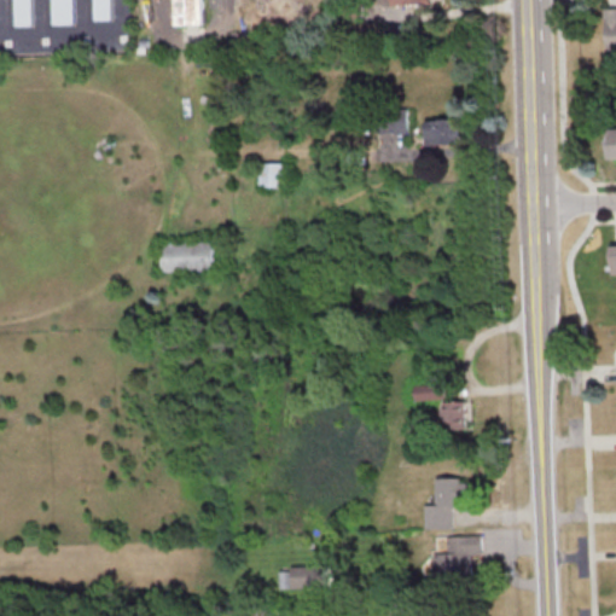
[(7,0),(30,0),(32,27),(9,28),(7,0)]
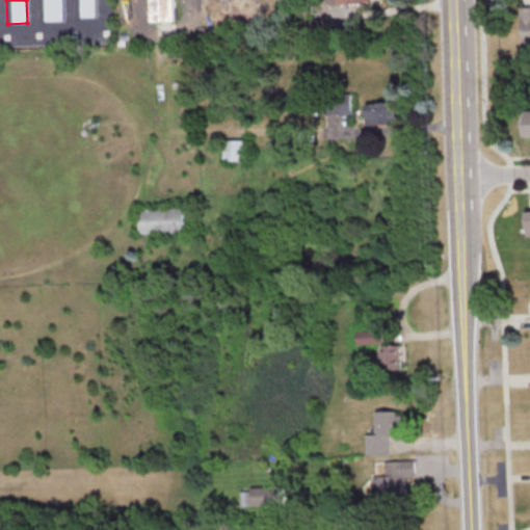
[(61,0),(62,21),(44,22),(43,0),(61,0)]
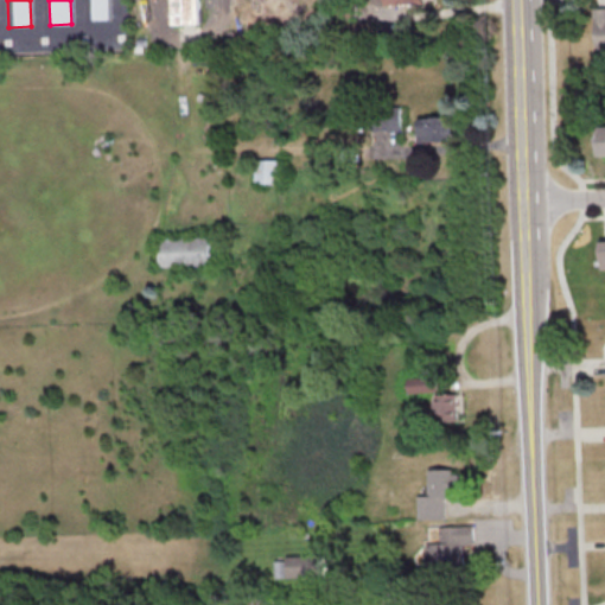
[(90,0),(107,0),(108,20),(91,21),(90,0)]
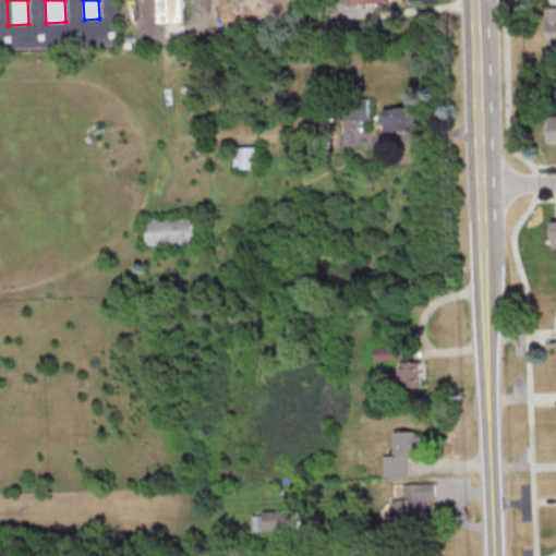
[(182,24),(181,0),(156,0),(157,24),(182,24)]
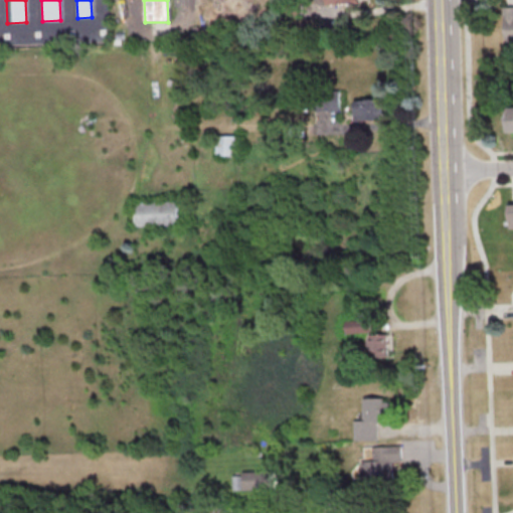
[(512,42),(512,8),(501,9),(503,43),(512,42)]
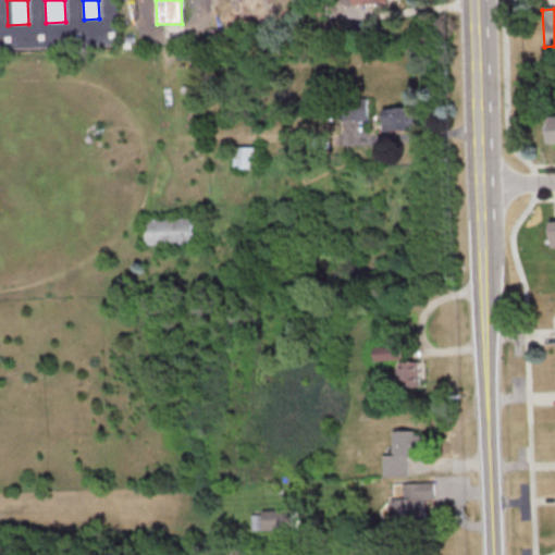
[(348,127),(365,127),(365,106),(348,106),(348,127)]
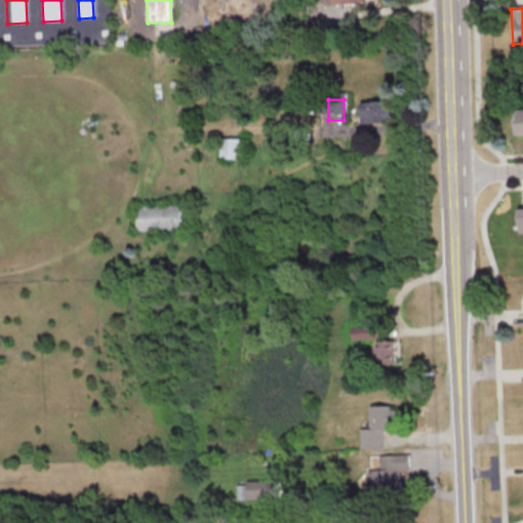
[(360,103),(360,123),(391,123),(391,103),(360,103)]
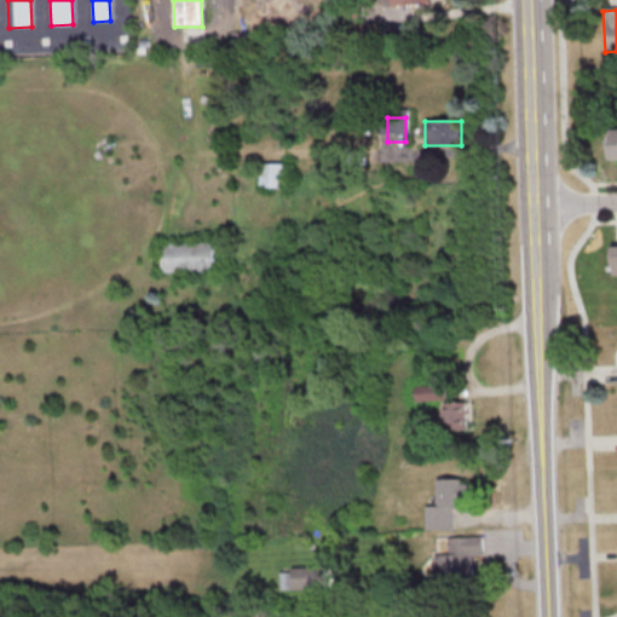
[(259,189),(284,189),(286,165),(259,165),(259,189)]
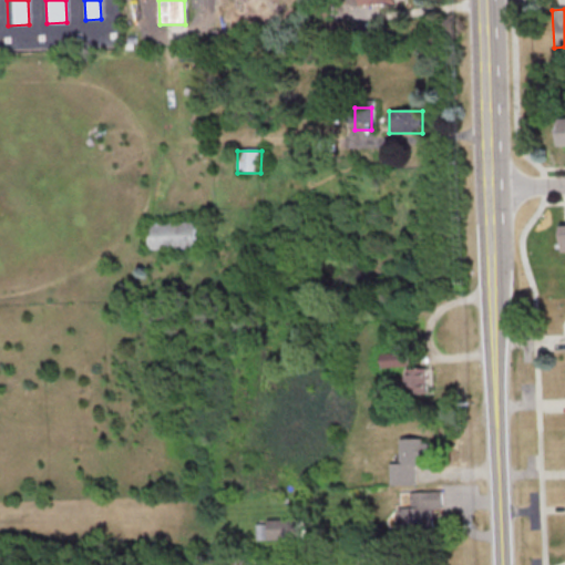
[(147,250),(195,250),(195,223),(146,224),(147,250)]
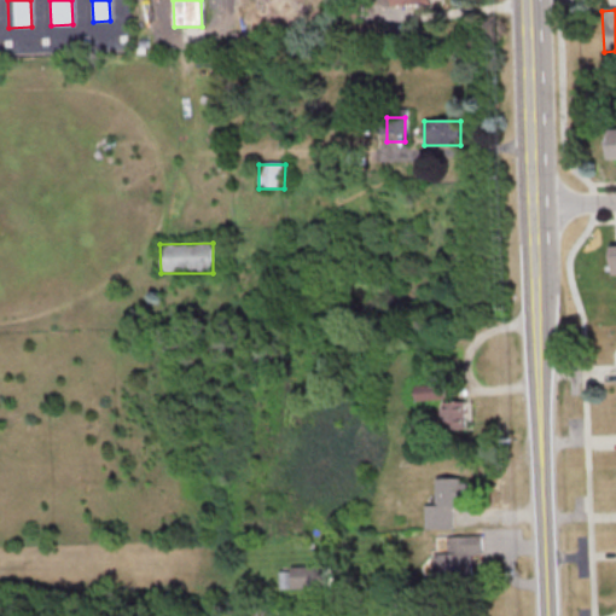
[(413,401),(443,400),(443,384),(413,385),(413,401)]
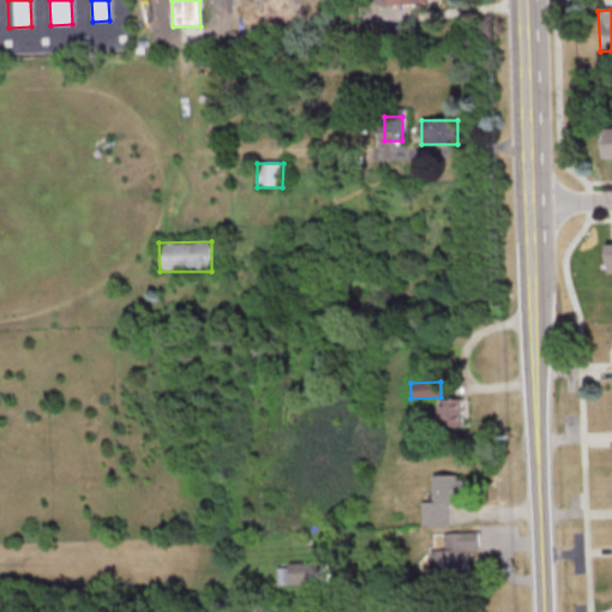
[(463,429),(463,401),(438,400),(438,427),(463,429)]
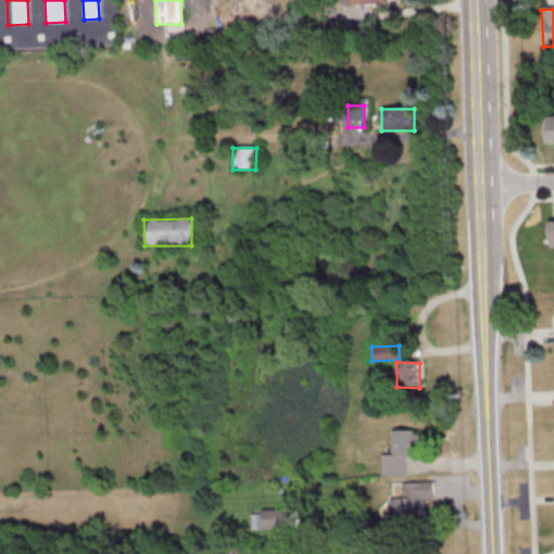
[(405,477),(405,456),(418,455),(418,431),(390,431),(391,455),(380,455),(381,477),(405,477)]
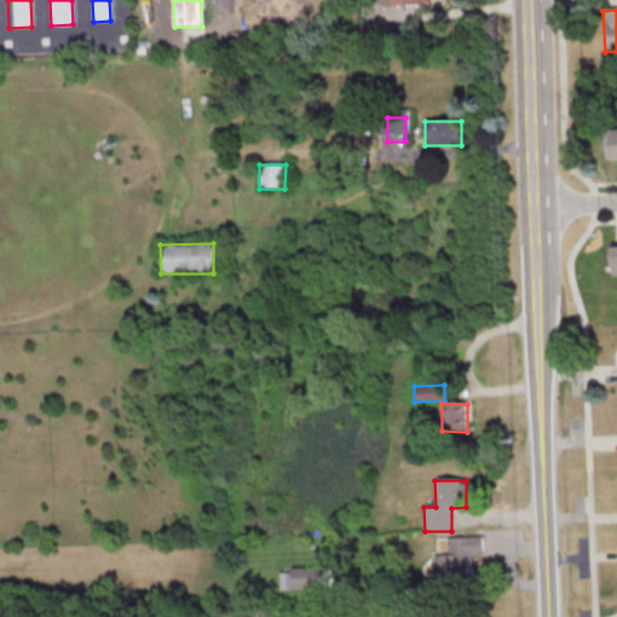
[(480,538),(445,540),(447,555),(433,555),(434,583),(472,582),(471,557),(482,557),(480,538)]
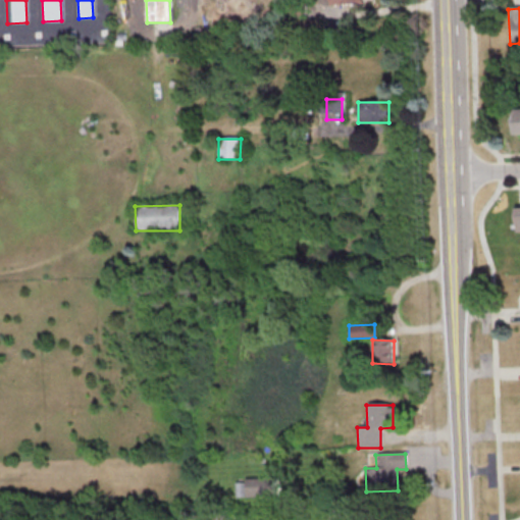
[(244,499),(274,498),(273,478),(243,479),(244,499)]
